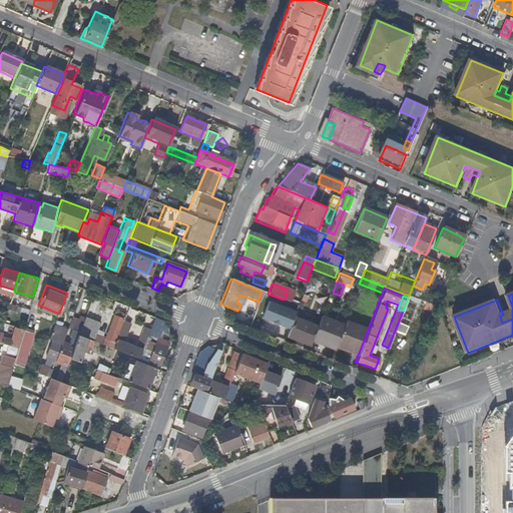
[(417,299),(409,296),(408,298),(403,311),(400,318),(408,321),(408,319),(417,299)]
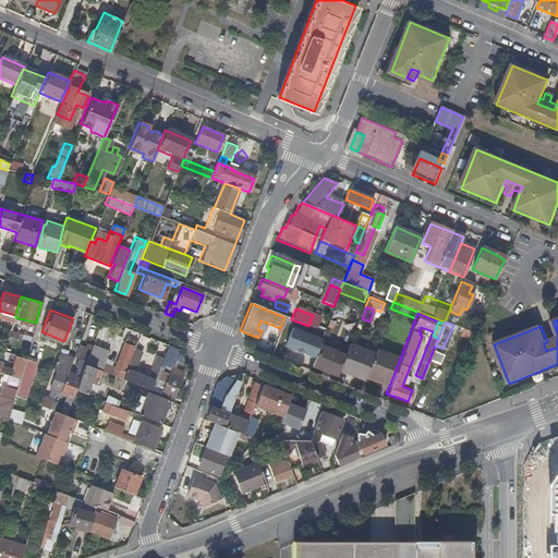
[(471,331),(453,325),(444,347),(451,350),(458,334),(468,338),(471,331)]
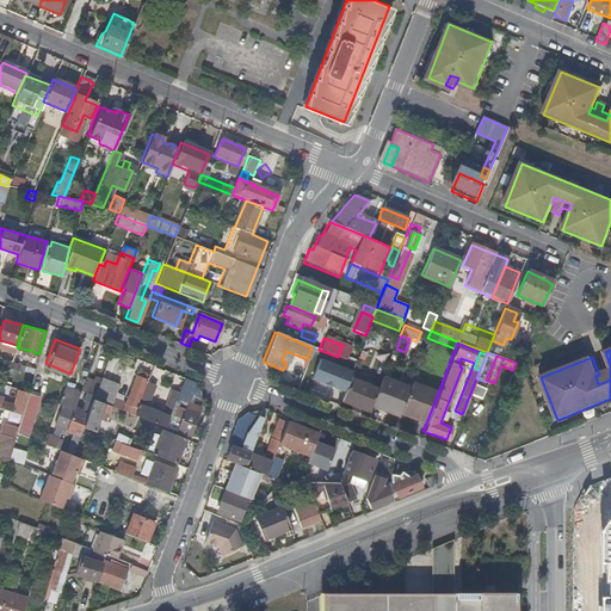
[(370,405),(380,380),(352,369),(355,363),(339,357),(326,392),(341,396),(340,400),(368,411),(370,405)]
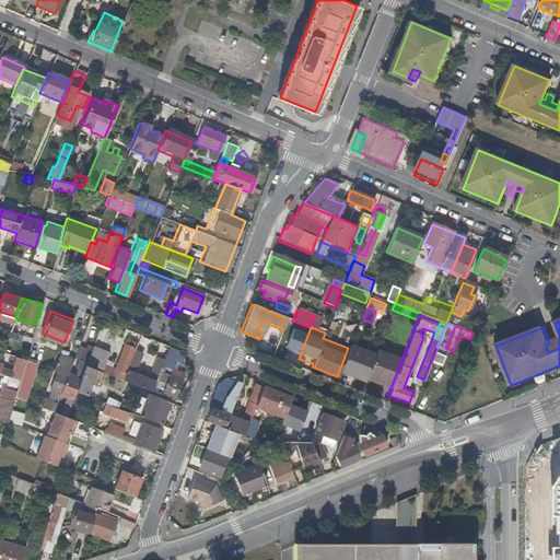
[(546,345),(548,352),(559,348),(559,338),(549,343),(546,345)]
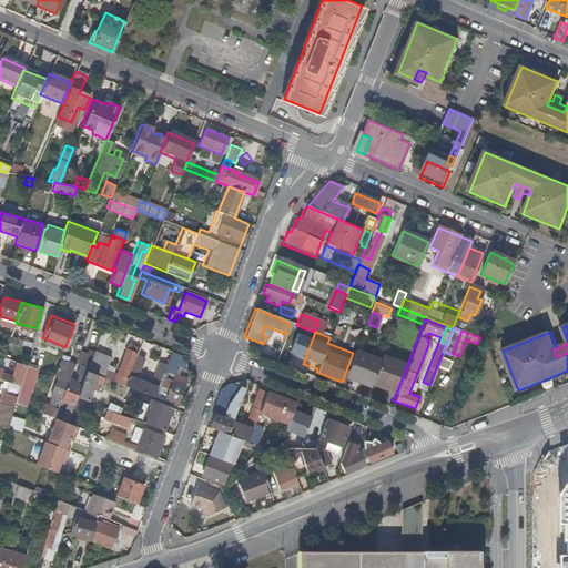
[(128,381),(131,372),(128,371),(137,348),(127,345),(115,376),(128,381)]
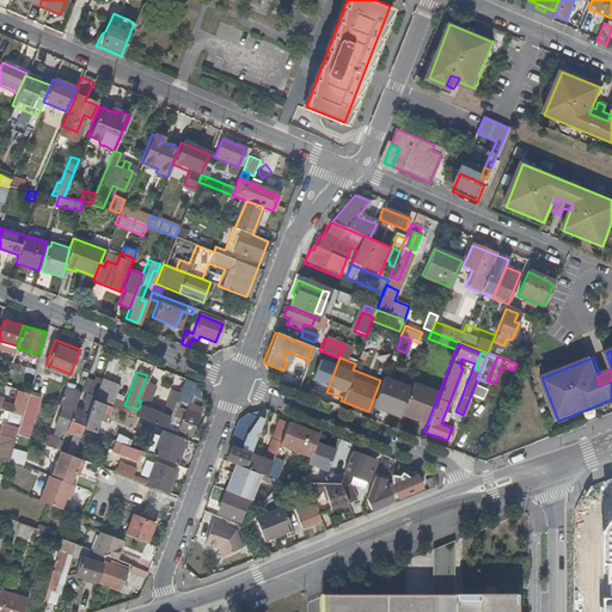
[(87,391),(92,378),(86,375),(80,389),(87,391)]
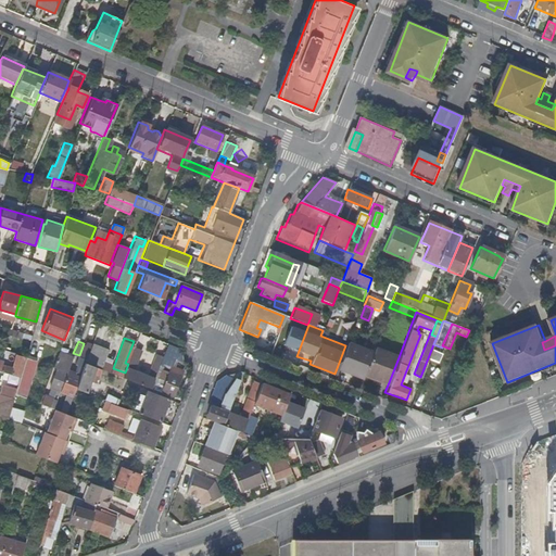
[(371,352),(346,342),(346,343),(345,345),(337,368),(362,378),(363,373),(371,352)]
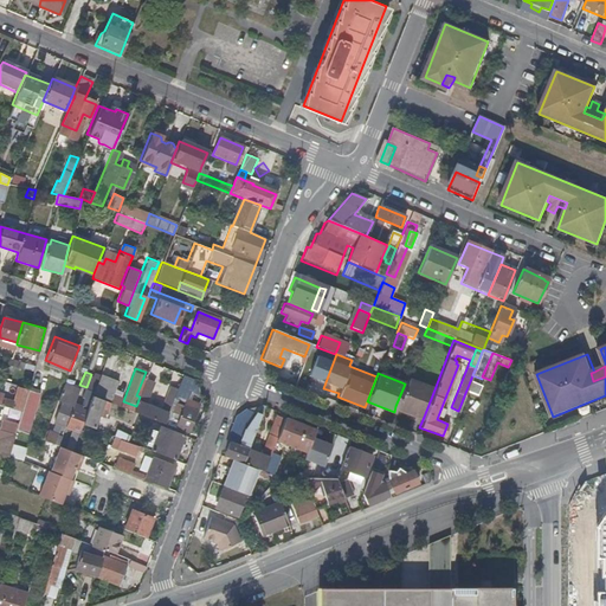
[(64,449),(71,452),(82,424),(92,395),(100,376),(92,374),(91,374),(86,387),(83,395),(84,397),(79,410),(71,406),(64,426),(71,430),(66,442),(64,449)]
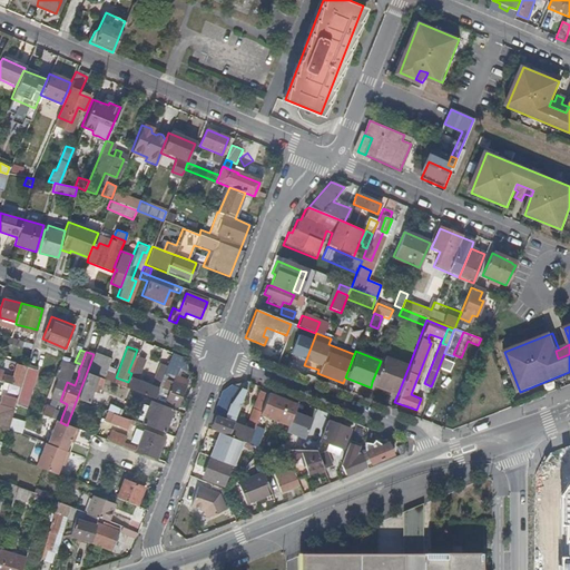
[(101,355),(94,352),(94,354),(87,372),(98,376),(126,387),(126,386),(127,384),(114,379),(115,375),(105,372),(110,359),(101,355)]
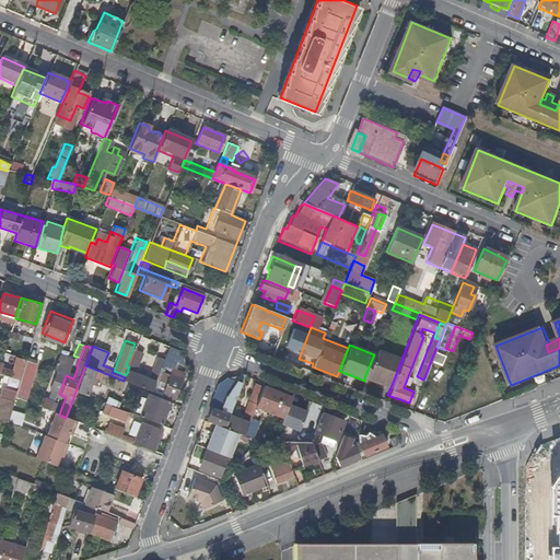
[(142,353),(135,350),(129,366),(126,375),(125,377),(124,380),(151,391),(153,384),(161,364),(162,360),(156,358),(153,369),(150,368),(146,377),(135,374),(142,353)]
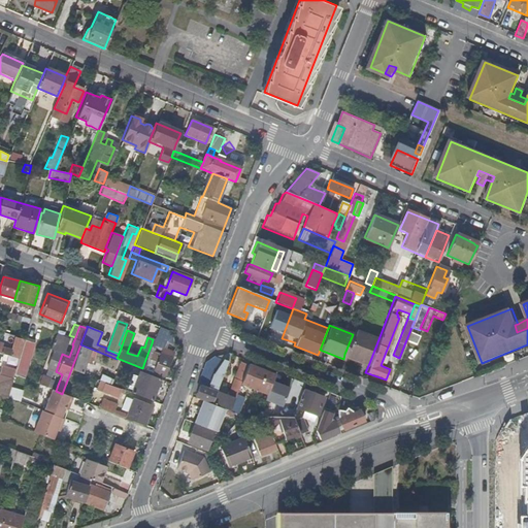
[(165,333),(157,330),(153,339),(152,343),(160,347),(165,333)]
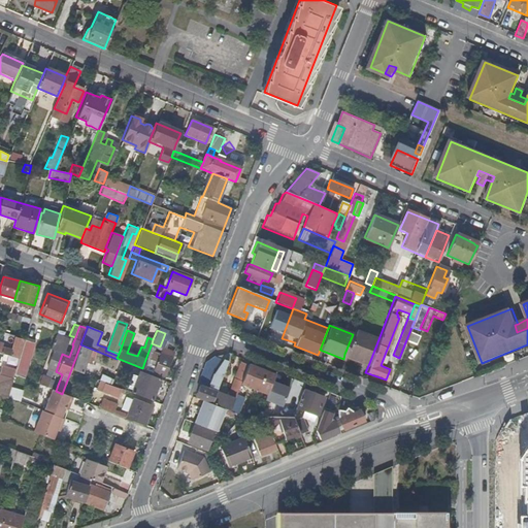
[(378,339),(354,330),(353,334),(344,354),(369,363),(378,339)]
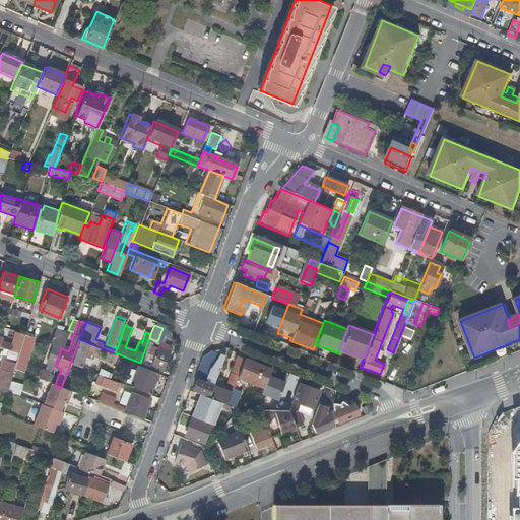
[(36,378),(48,383),(51,376),(55,366),(61,348),(68,331),(56,326),(36,378)]
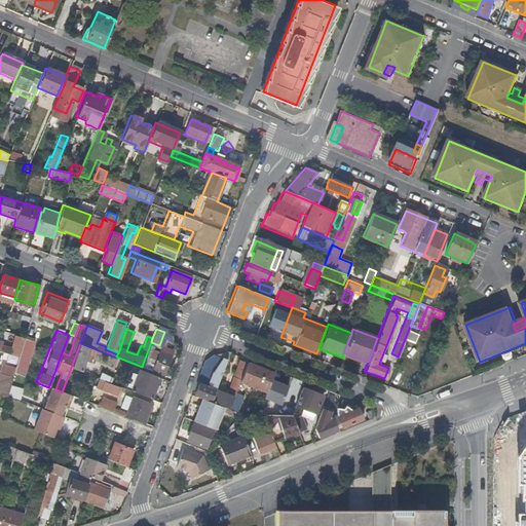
[(35,339),(25,336),(19,358),(16,365),(27,368),(35,339)]
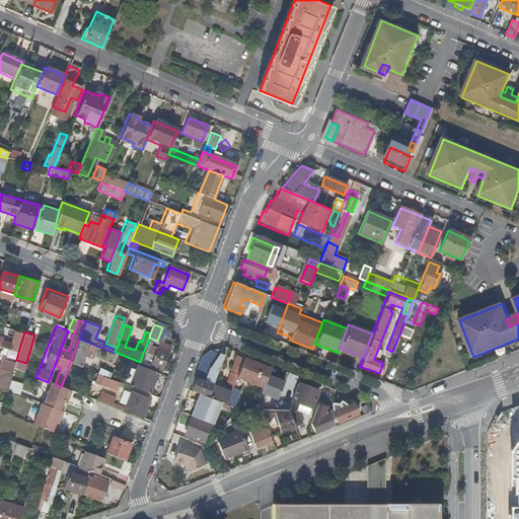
[(0,348),(2,349),(8,351),(9,348),(16,351),(21,336),(13,334),(10,345),(1,342),(3,338),(0,337),(0,348)]
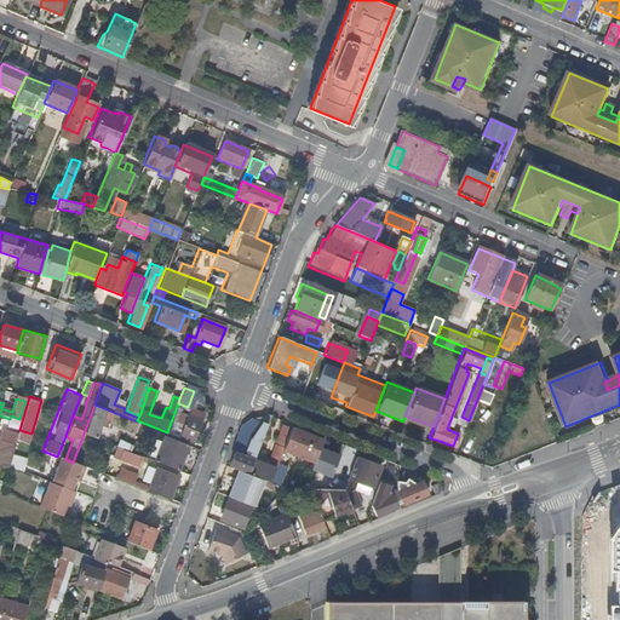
[(107,409),(95,405),(84,434),(96,438),(107,409)]
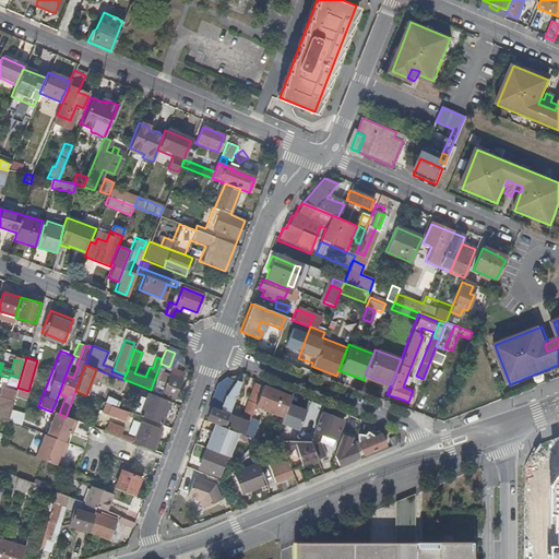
[(151,390),(150,391),(173,400),(180,378),(162,371),(158,380),(166,382),(164,387),(153,383),(151,390)]
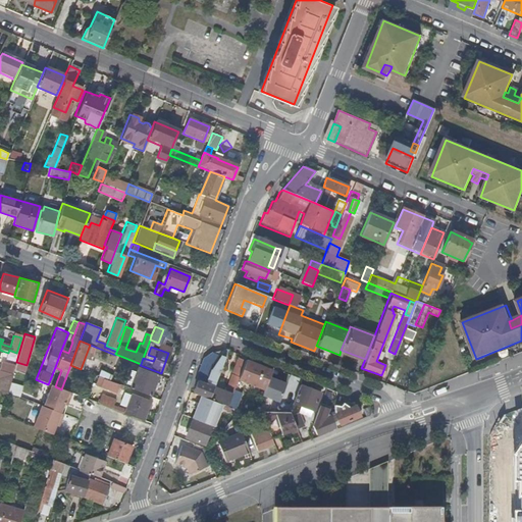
[(16,362),(18,355),(13,354),(10,367),(4,365),(2,371),(13,374),(16,362)]
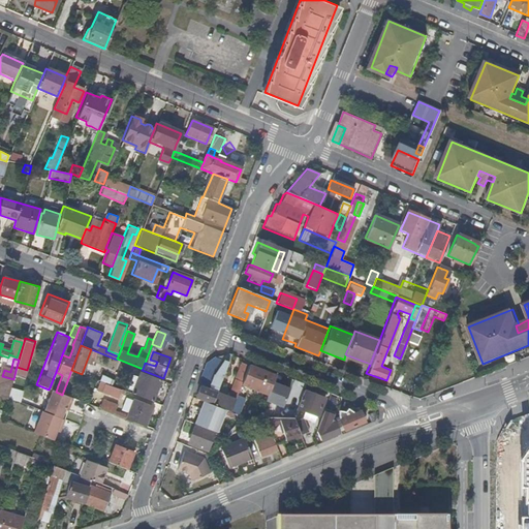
[(196,385),(192,398),(201,401),(211,405),(216,393),(227,363),(223,361),(220,366),(212,380),(208,390),(198,386),(196,385)]
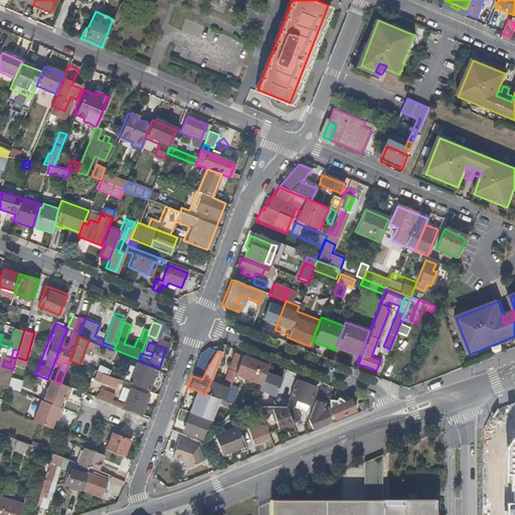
[(200,358),(193,376),(202,379),(206,370),(214,356),(207,352),(200,358)]
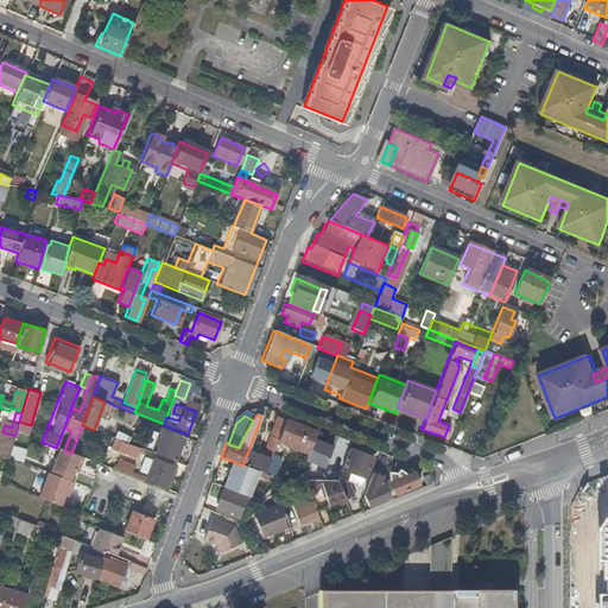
[(248,451),(242,466),(264,474),(285,420),(277,417),(261,456),(248,451)]
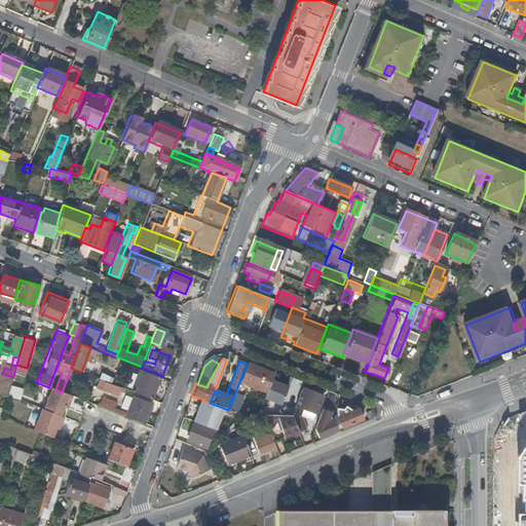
[(274,373),(247,362),(247,364),(239,381),(266,392),(271,379),(274,373)]
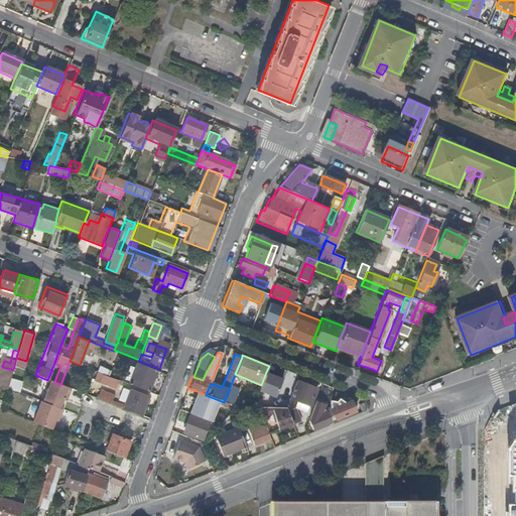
[(128,381),(127,384),(147,391),(155,371),(135,363),(133,368),(128,381)]
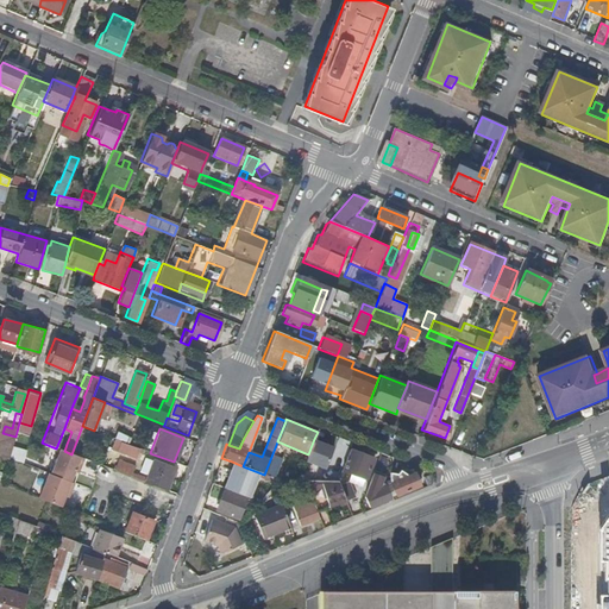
[(453,431),(447,447),(457,451),(463,434),(453,431)]
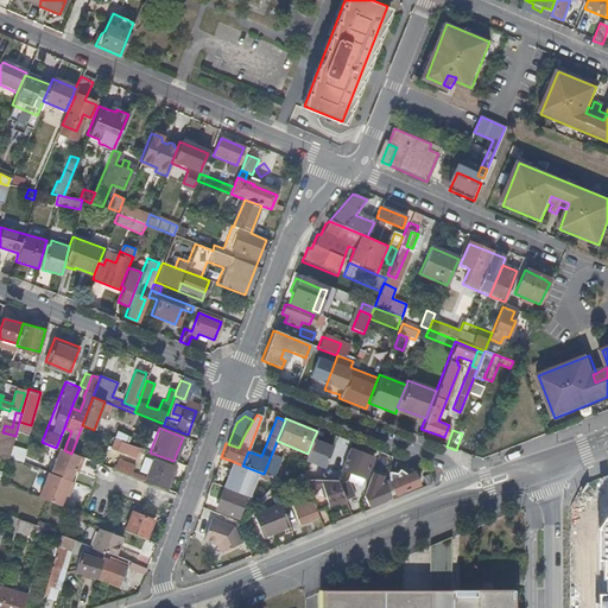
[(0,455),(8,458),(16,436),(2,432),(0,431),(0,455)]
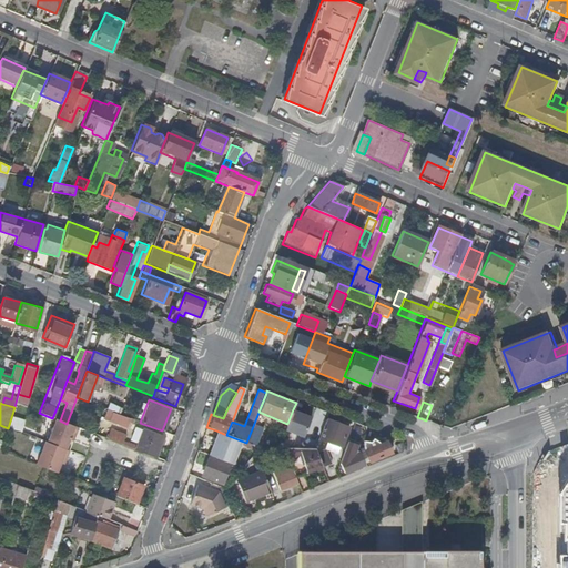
[(135,417),(141,419),(146,405),(141,403),(135,417)]
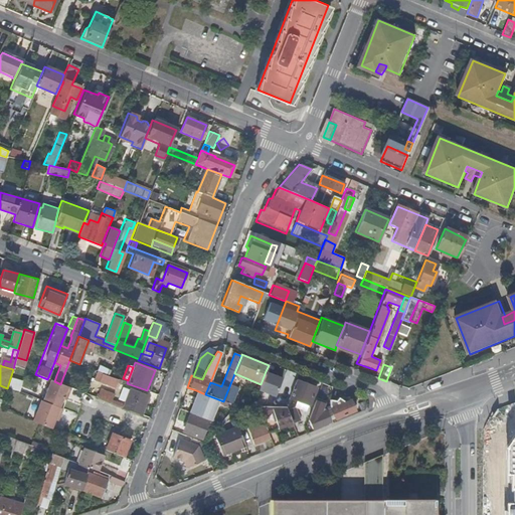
[(122,380),(98,371),(96,376),(102,378),(100,383),(116,389),(118,384),(120,385),(122,380)]
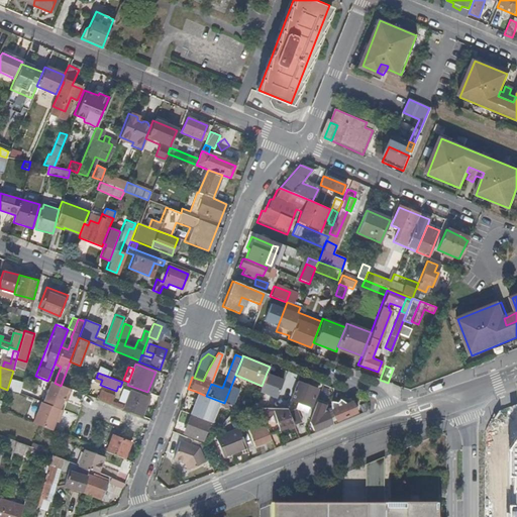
[(276,400),(285,380),(267,373),(262,386),(262,394),(276,400)]
